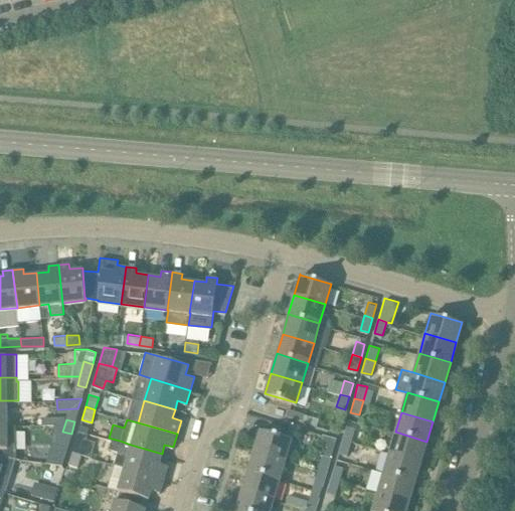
[(7,424),(7,423),(0,423),(0,447),(6,448),(4,455),(15,457),(15,423),(7,424)]
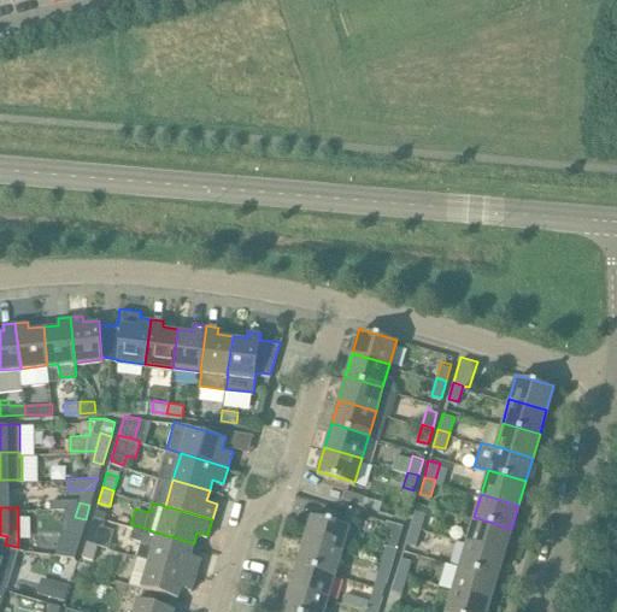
[(348,507),(345,519),(354,522),(358,510),(348,507)]
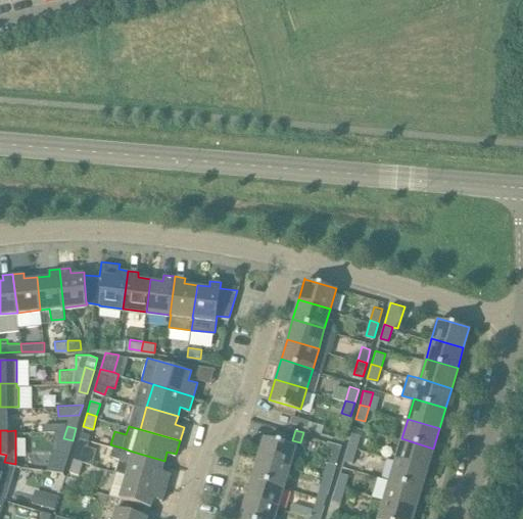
[(347,444),(357,447),(361,433),(351,431),(347,444)]
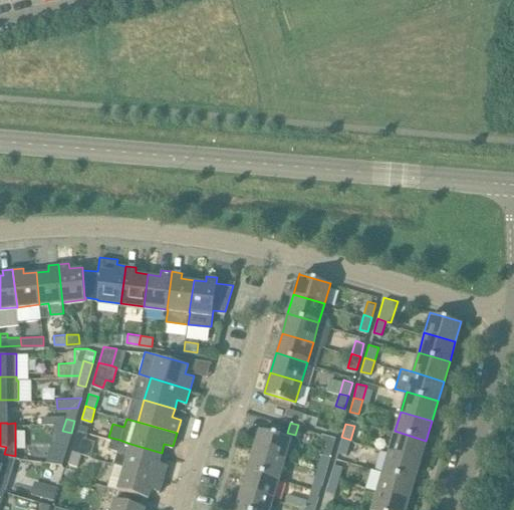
[(254,448),(285,458),(291,437),(260,428),(254,448)]
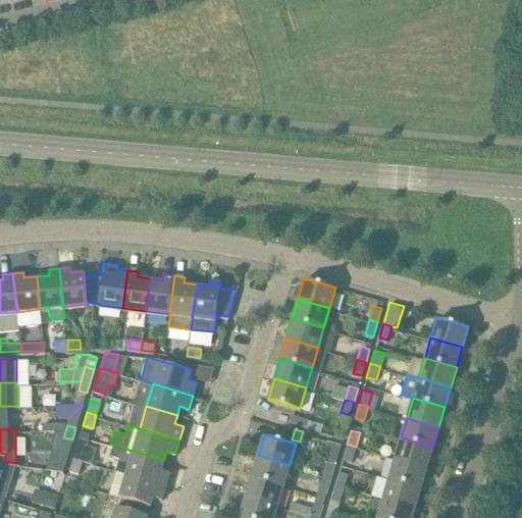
[(68,453),(72,439),(63,437),(60,450),(68,453)]
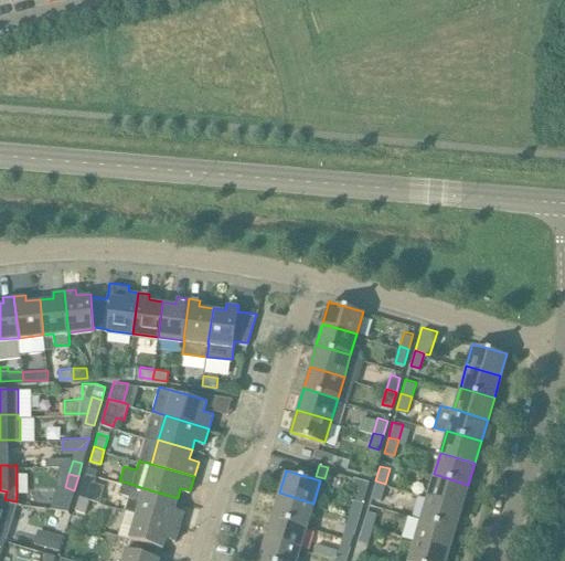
[(461,506),(468,485),(434,474),(428,496),(461,506)]
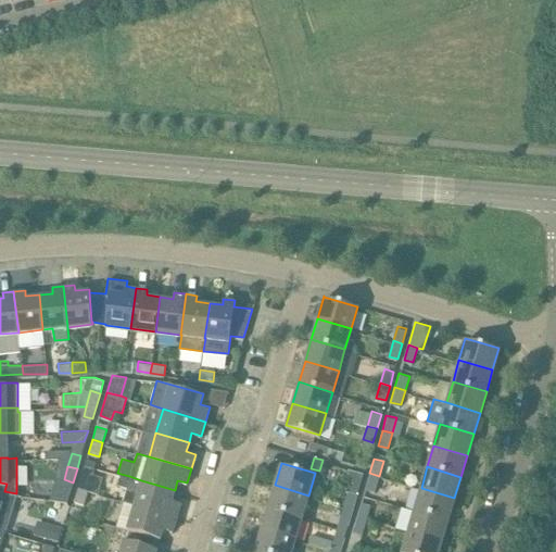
[(343,489),(357,492),(363,473),(349,468),(343,489)]
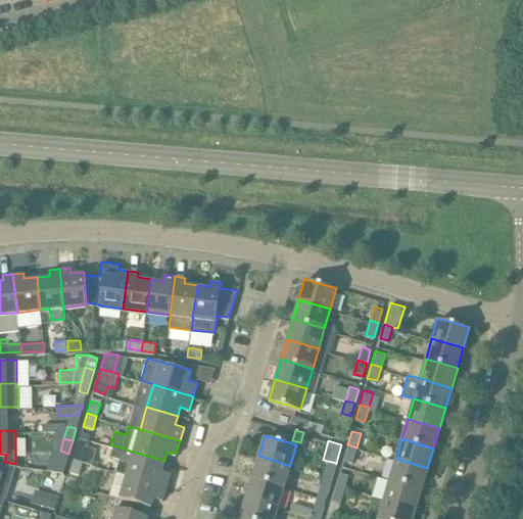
[(357,447),(347,444),(343,458),(352,460),(357,447)]
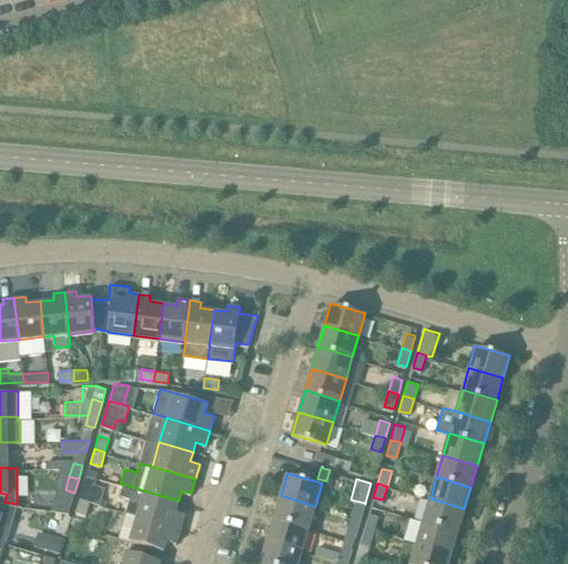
[(79,497),(90,501),(94,487),(83,484),(79,497)]
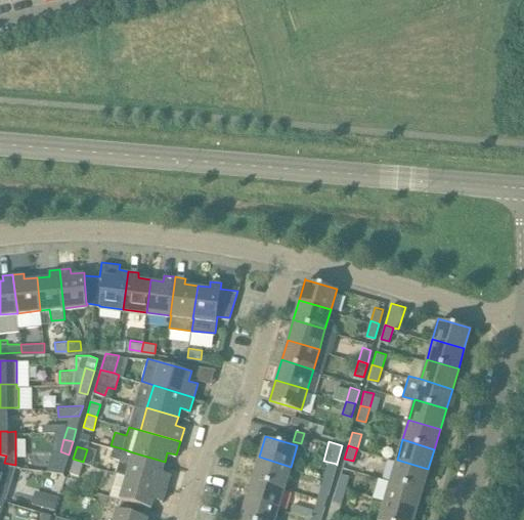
[(145,480),(149,481),(167,486),(171,473),(162,470),(165,462),(133,452),(122,448),(114,446),(111,456),(120,459),(116,471),(127,475),(145,480)]
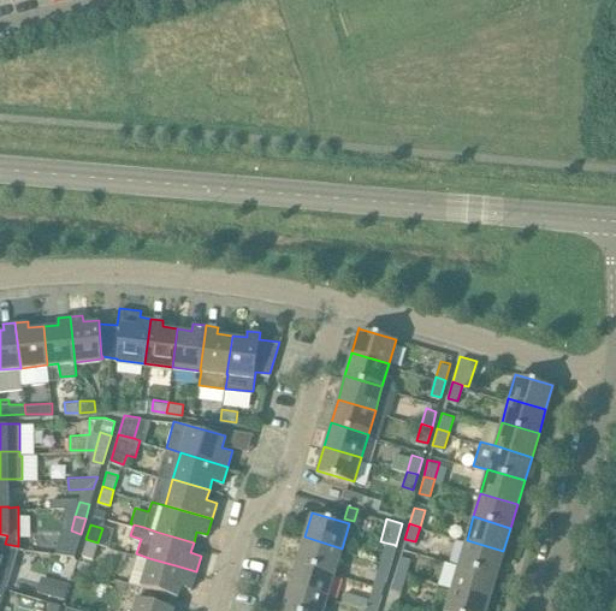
[(0,583),(5,586),(6,586),(18,546),(5,544),(7,535),(0,534),(0,583)]
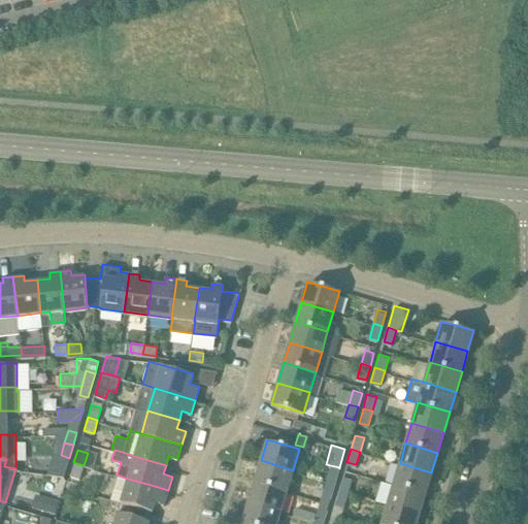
[(255,481),(287,490),(293,470),(261,460),(255,481)]
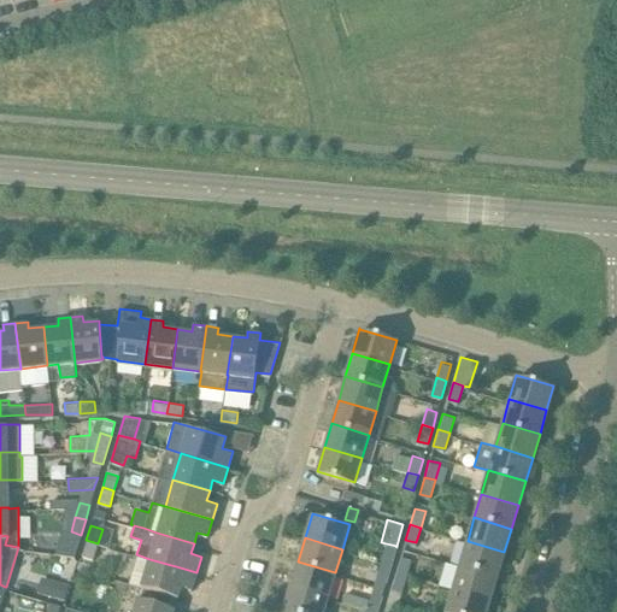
[(98,543),(86,540),(82,554),(94,558),(98,543)]
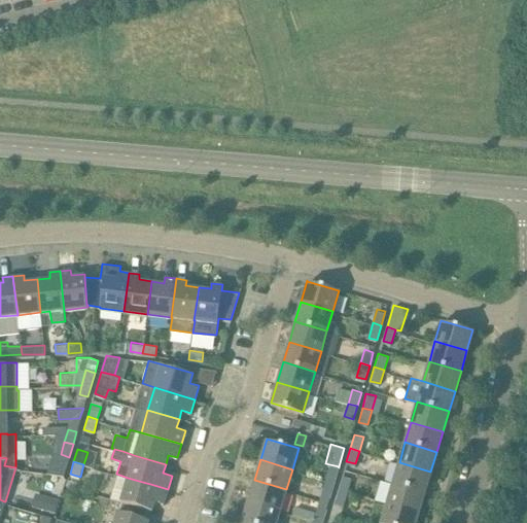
[(425,492),(430,472),(399,462),(393,483),(425,492)]
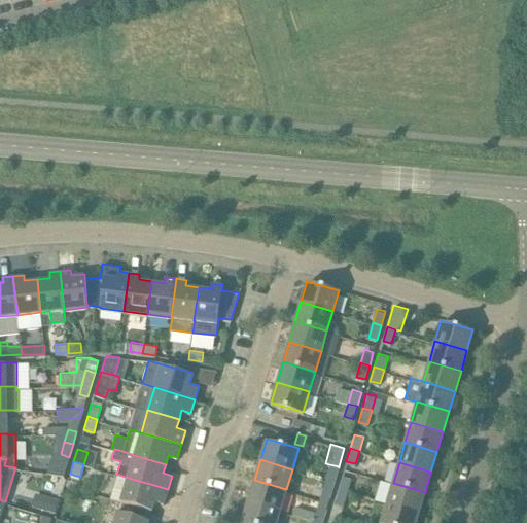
[(325,479),(335,482),(339,467),(329,465),(325,479)]
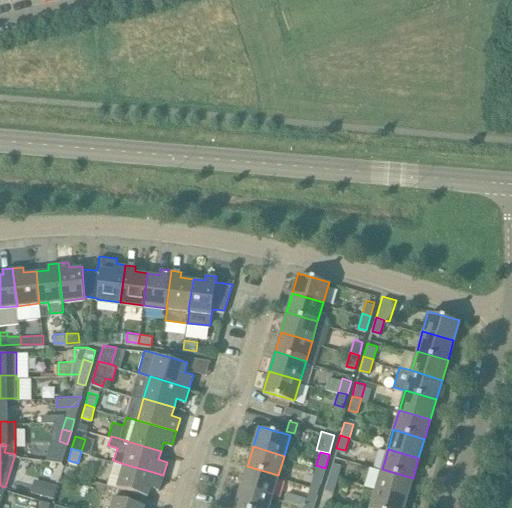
[(332,460),(328,474),(337,477),(341,463),(332,460)]
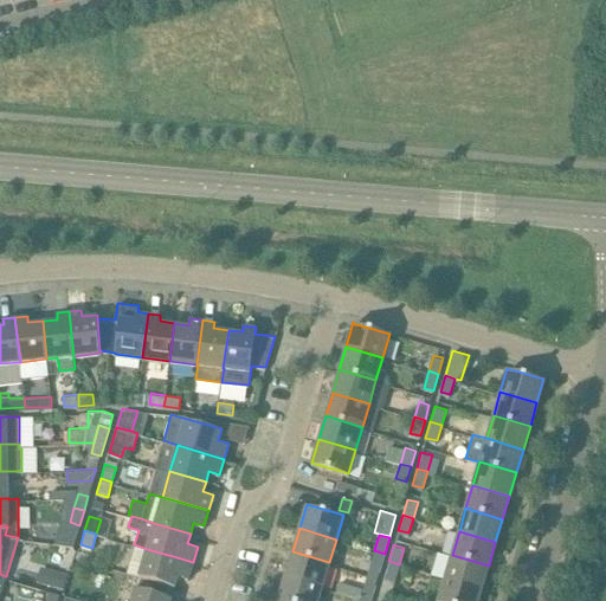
[(139,575),(141,576),(142,575),(171,583),(171,585),(175,586),(178,575),(188,577),(193,562),(173,556),(168,555),(147,549),(139,575)]
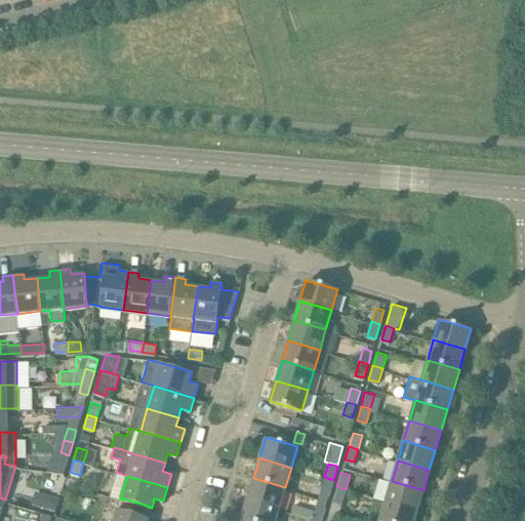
[(333,480),(324,477),(320,491),(329,493),(333,480)]
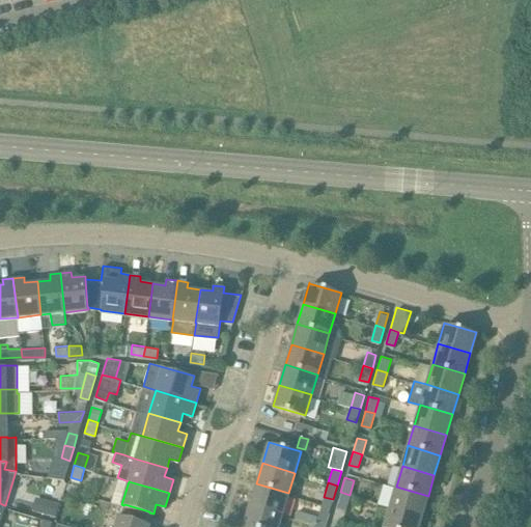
[(250,504),(282,514),(288,493),(256,483),(250,504)]
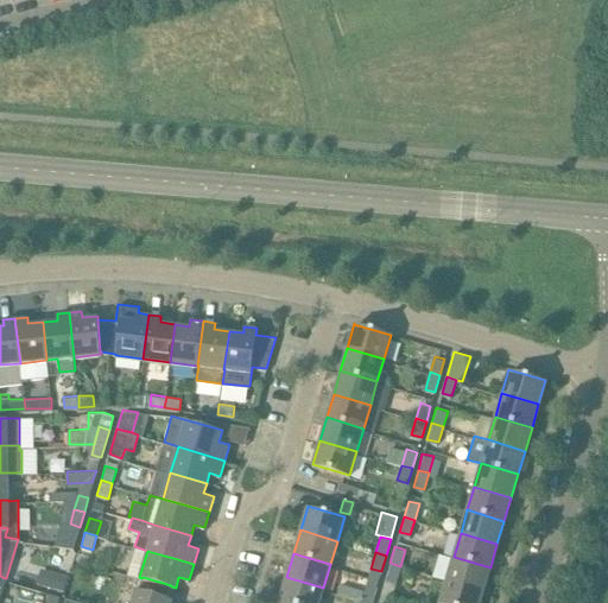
[(447,579),(483,590),(491,567),(454,557),(447,579)]
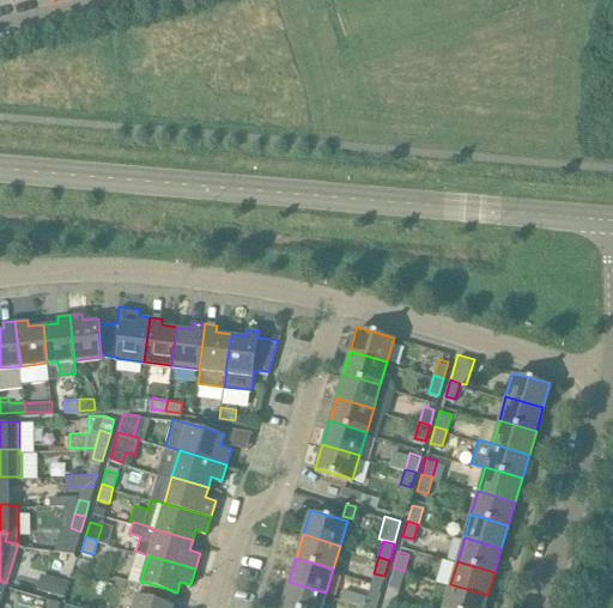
[(399,587),(404,571),(393,567),(388,583),(399,587)]
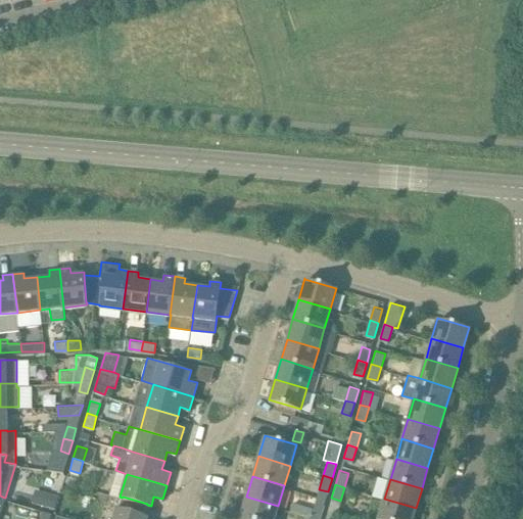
[(41,503),(54,507),(58,494),(45,490),(41,503)]
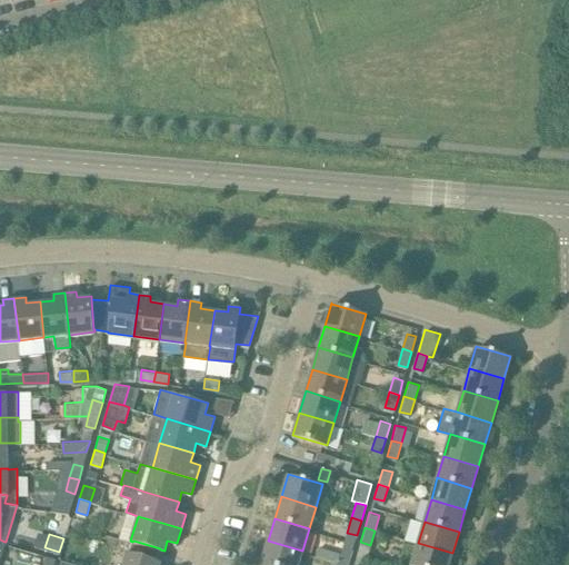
[(399,562),(409,564),(448,564),(452,553),(418,543),(406,539),(399,562)]
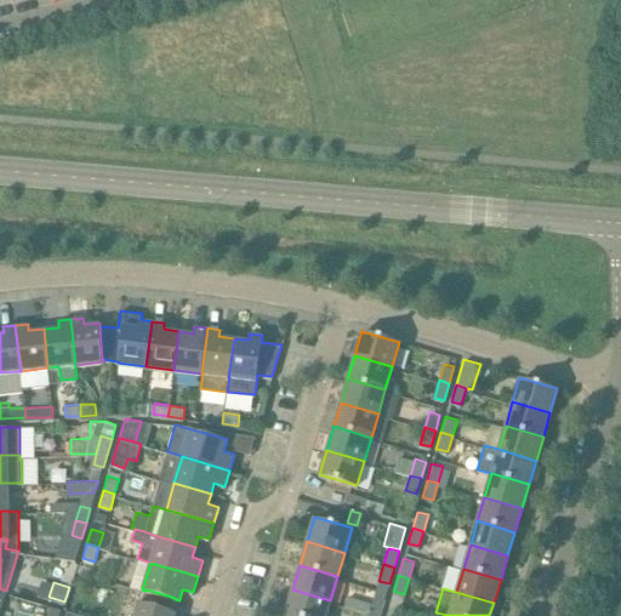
[(138,602),(134,615),(174,615),(176,611),(171,610),(175,599),(175,598),(146,589),(144,591),(142,602),(138,602)]
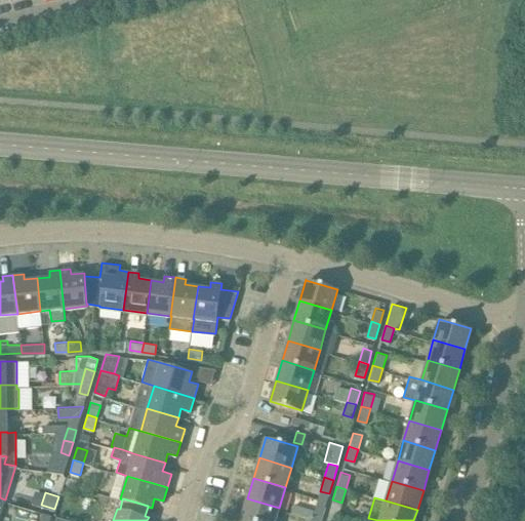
[(250,520),(275,520),(279,508),(247,498),(241,518),(250,520)]
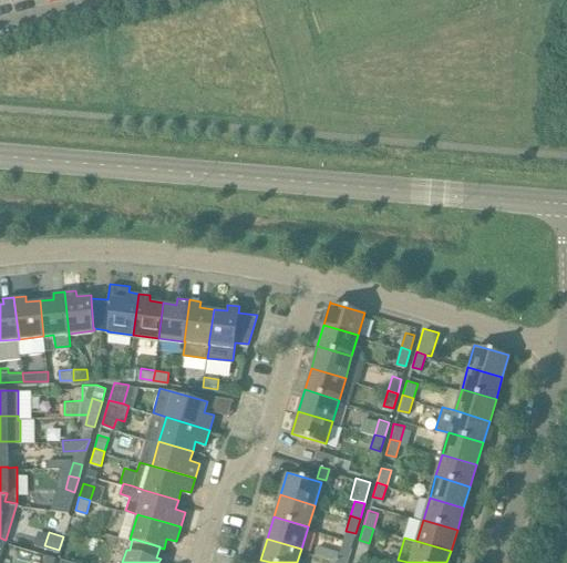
[(315,552),(337,559),(347,562),(352,548),(341,544),(340,550),(318,543),(315,552)]
